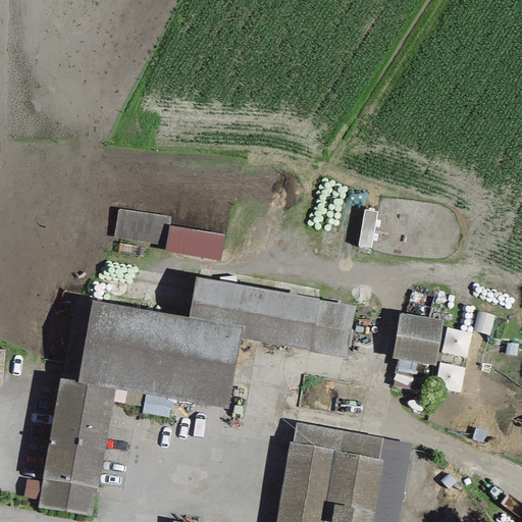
[(167,226),(169,217),(118,209),(113,239),(164,247),(167,226)]
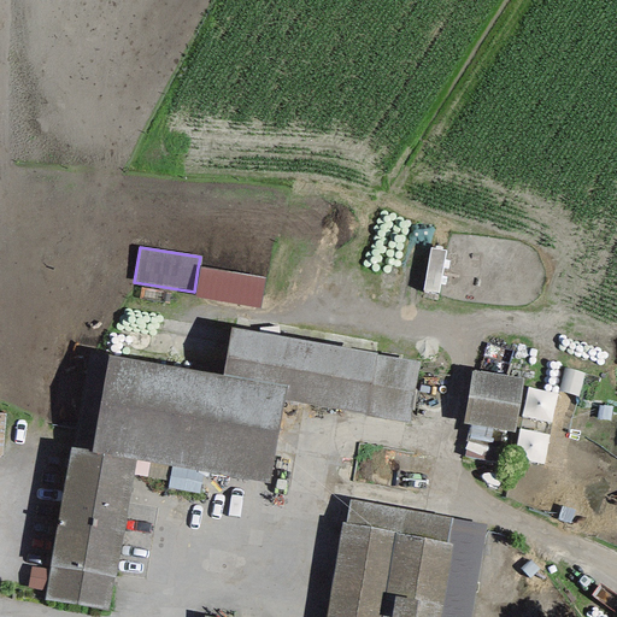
[(264,278),(198,268),(194,292),(194,297),(259,307),(264,278)]
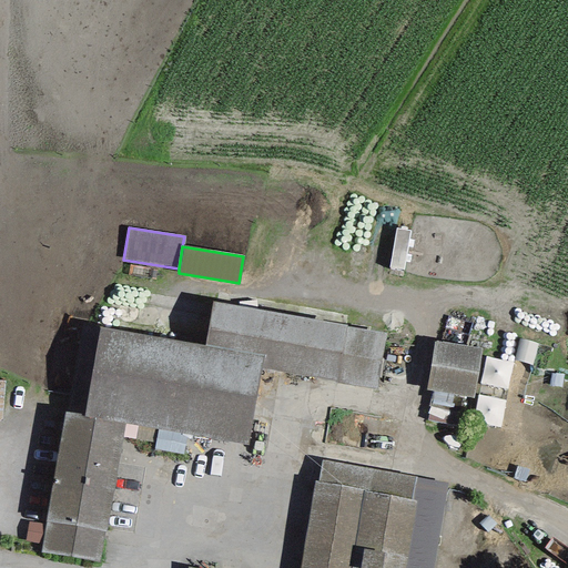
[(247,447),(262,368),(376,389),(386,333),(212,302),(204,346),(99,326),(82,414),(82,417),(124,425),(247,447)]
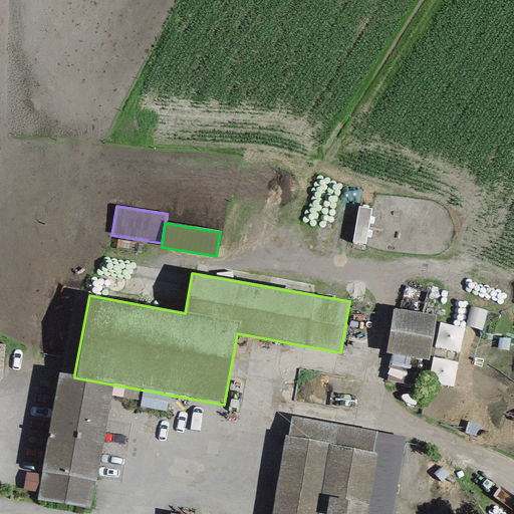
[(429,360),(436,315),(393,308),(384,353),(429,360)]
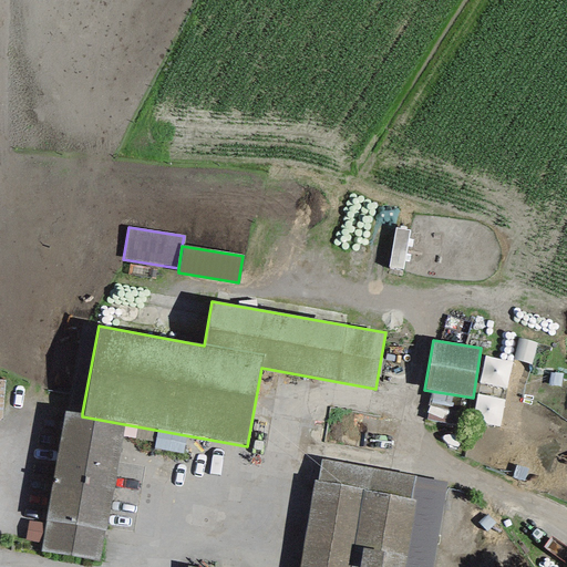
[(481,380),(509,383),(514,357),(485,352),(481,380)]
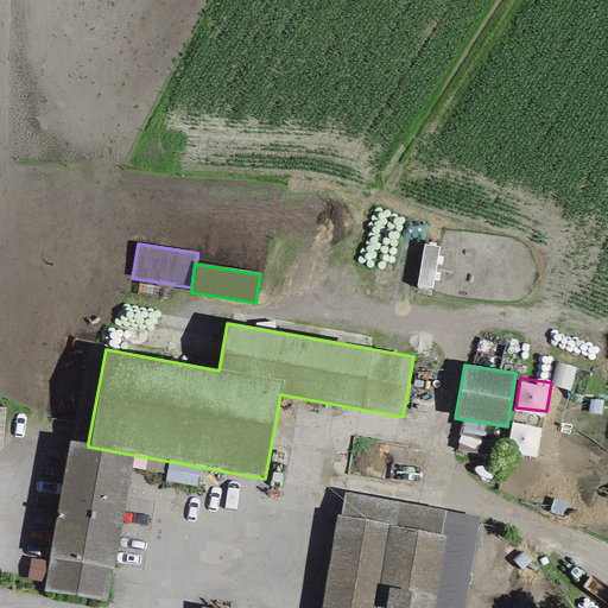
[(88,443),(69,439),(49,562),(45,582),(44,591),(108,602),(133,455),(88,447),(88,443)]
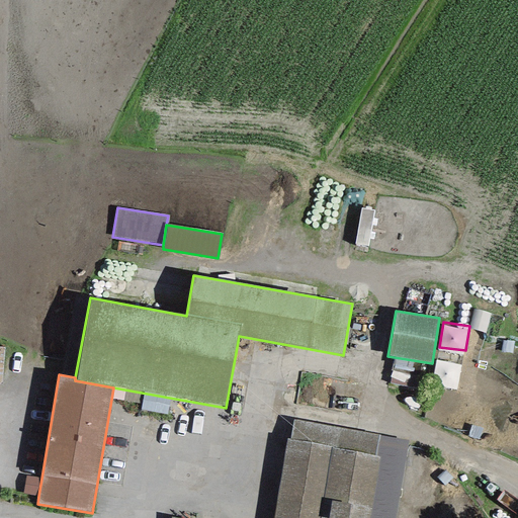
[(294,420),(290,440),(375,455),(379,436),(294,420)]
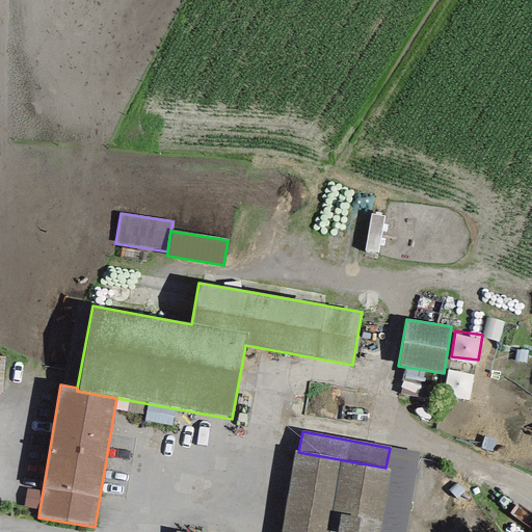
[(405,531),(420,453),(390,448),(386,468),(390,469),(377,531),(405,531)]
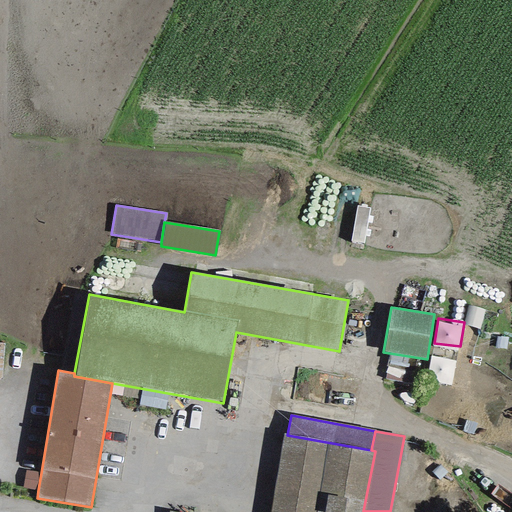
[(287,435),(283,434),(269,511),(363,511),(375,451),(371,450),(287,435)]
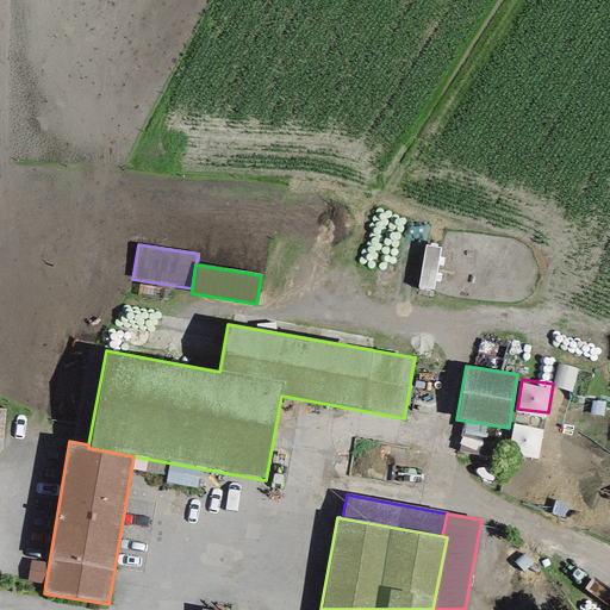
[(45,584),(49,564),(31,560),(27,580),(45,584)]
